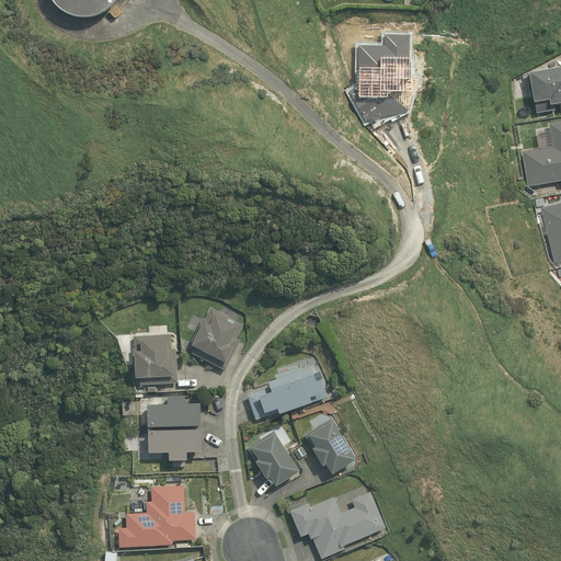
[(53,0),(55,2),(59,8),(65,11),(71,14),(78,15),(84,16),(91,15),(98,14),(104,11),(110,8),(114,2),(115,0),(53,0)]
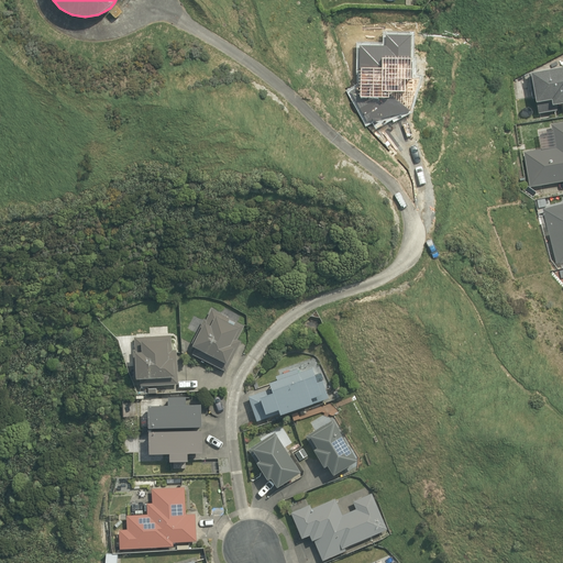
[(562,103),(562,108),(562,67),(531,73),(531,74),(528,75),(532,99),(536,98),(537,102),(539,113),(558,111),(556,105),(562,103)]
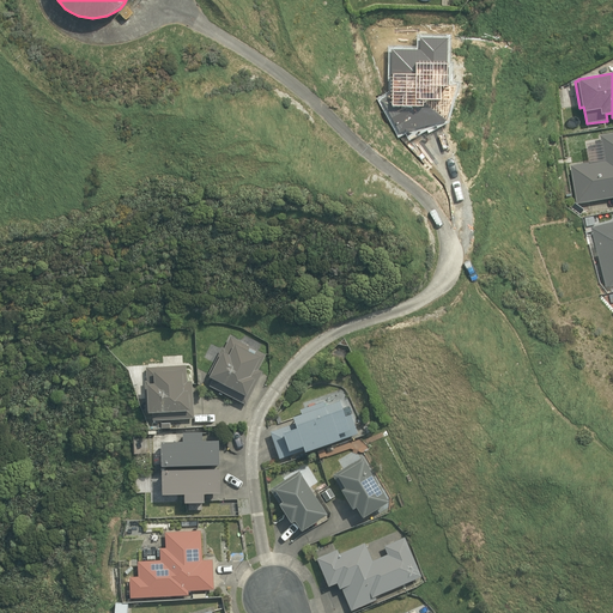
[(571,165),(577,205),(612,198),(612,133),(600,135),(605,161),(571,165)]
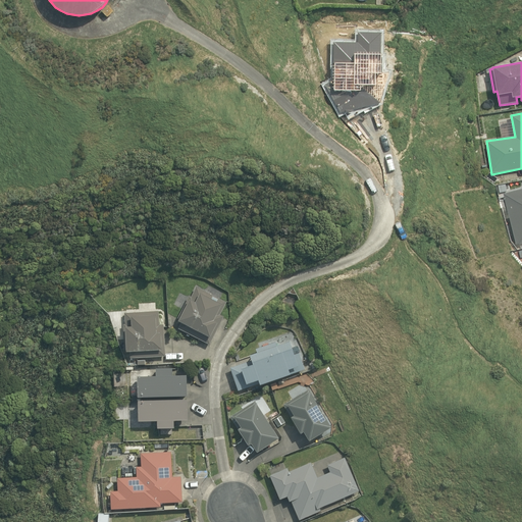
[(521,188),(502,194),(515,245),(521,243),(521,188)]
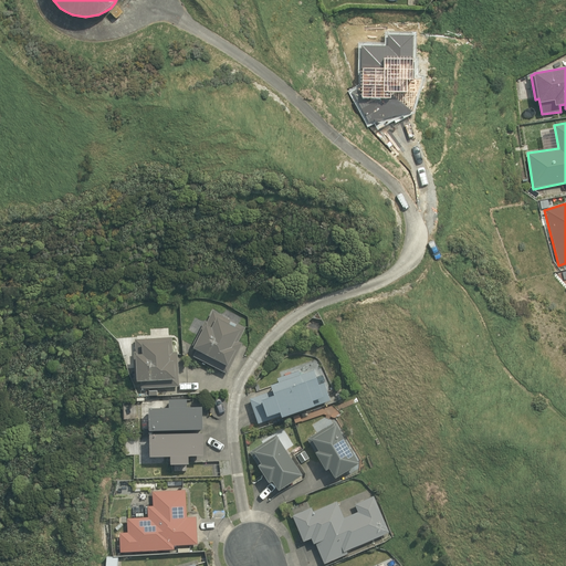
[(194,355),(227,371),(242,342),(239,339),(245,327),(212,311),(208,321),(205,320),(192,345),(197,347),(194,355)]
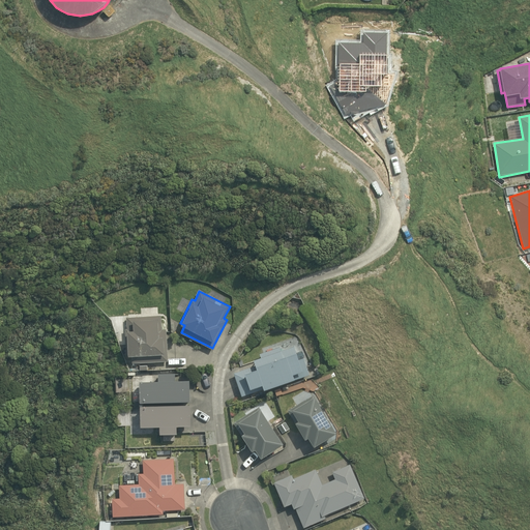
[(128,363),(169,361),(168,329),(163,330),(162,315),(126,317),(127,326),(123,327),(125,358),(128,358),(128,363)]
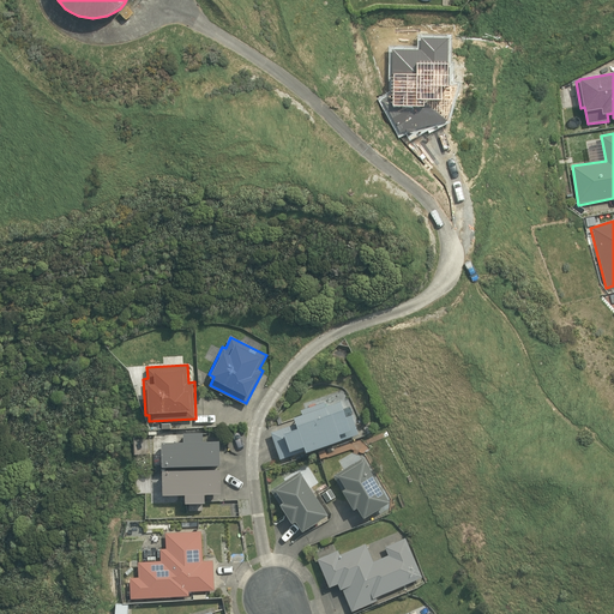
[(271,432),(281,458),(289,456),(292,459),(359,433),(351,413),(348,414),(342,399),(327,405),(325,401),(296,413),(299,421),(271,432)]
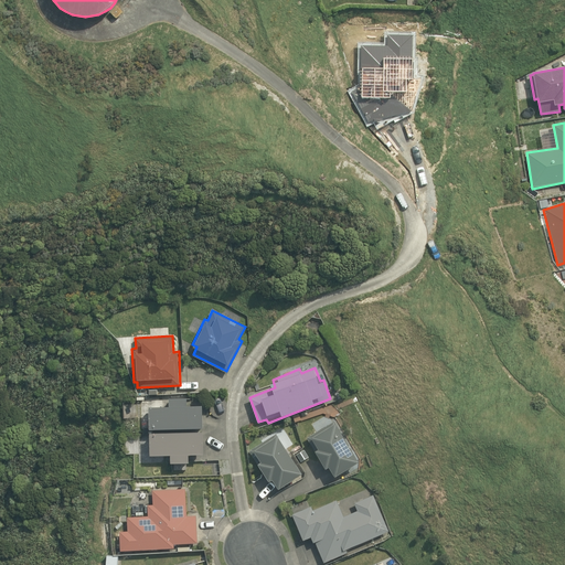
[(149,429),(203,428),(202,406),(188,406),(188,398),(169,398),(170,406),(149,407),(149,429)]
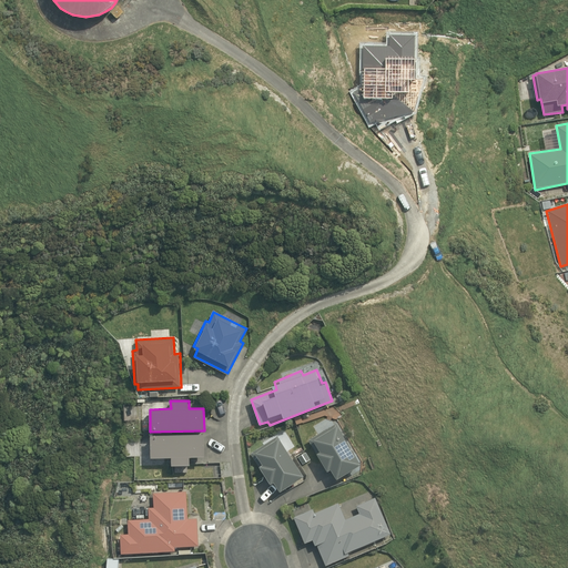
[(332,469),(337,478),(362,464),(337,425),(334,426),(333,424),(306,442),(317,462),(321,459),(327,470),(332,469)]
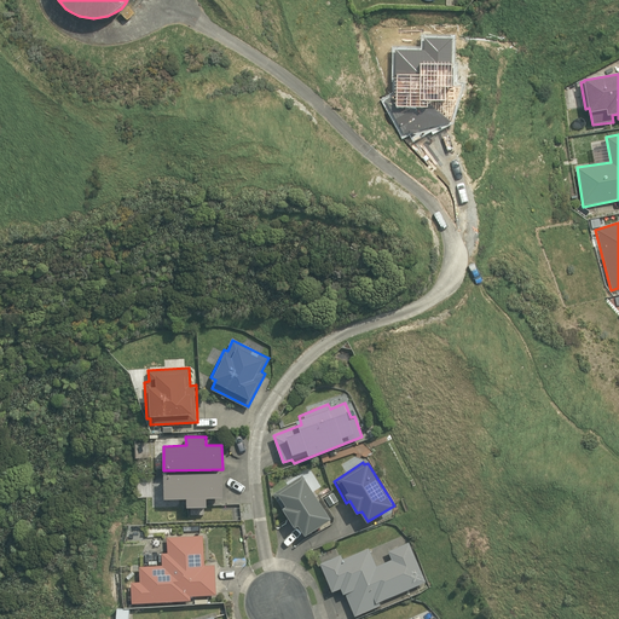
[(223,498),(221,473),(163,474),(163,499),(186,498),(186,508),(207,507),(207,498),(223,498)]
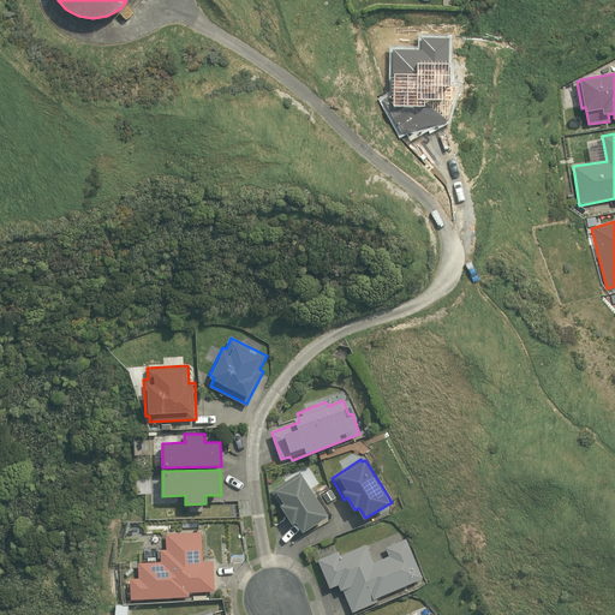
[(297,521),(303,532),(329,515),(302,473),(299,476),(298,472),(269,491),(281,512),(285,511),(293,524),(297,521)]
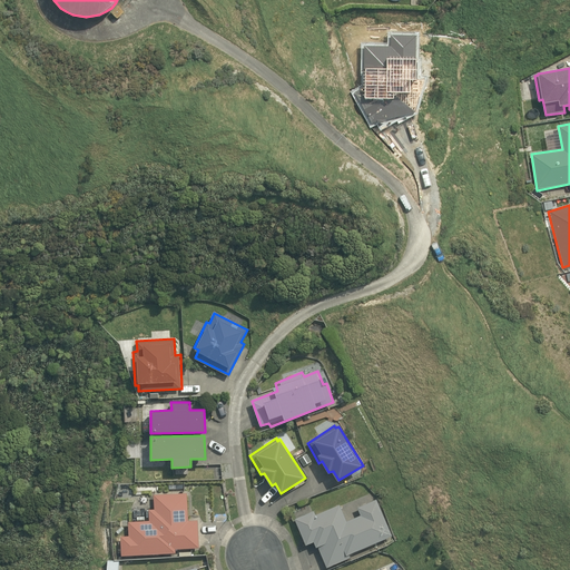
[(120,537),(121,557),(176,553),(176,549),(198,548),(197,520),(188,520),(187,492),(154,494),(155,509),(148,509),(149,520),(129,521),(129,537),(120,537)]
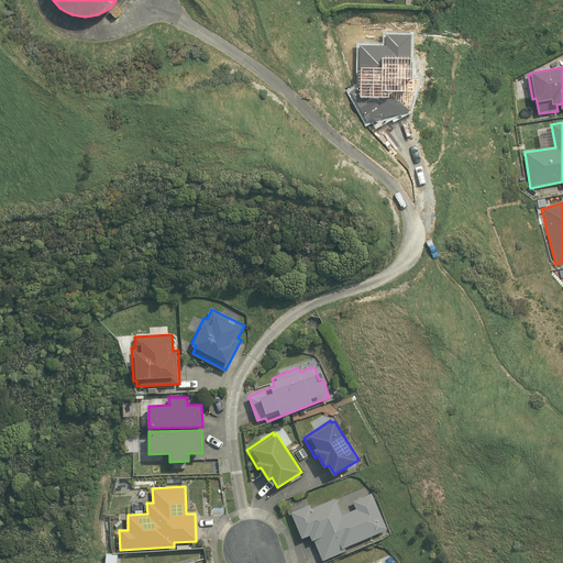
[(388,529),(372,493),(353,501),(355,508),(342,514),(334,498),(310,508),(309,505),(290,512),(302,539),(310,536),(322,562),(346,551),(345,548),(388,529)]
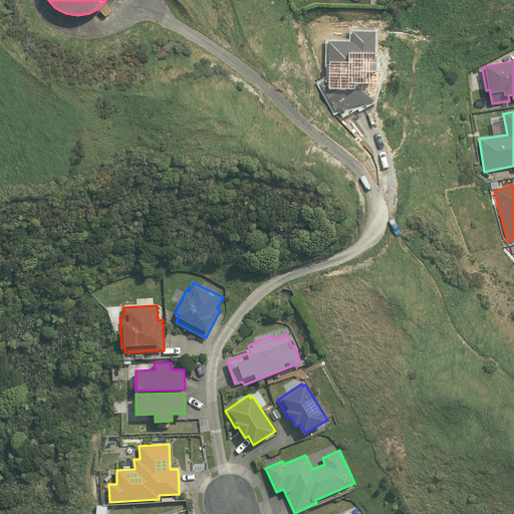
[(96,505),(95,513),(106,513),(107,505),(96,505)]
